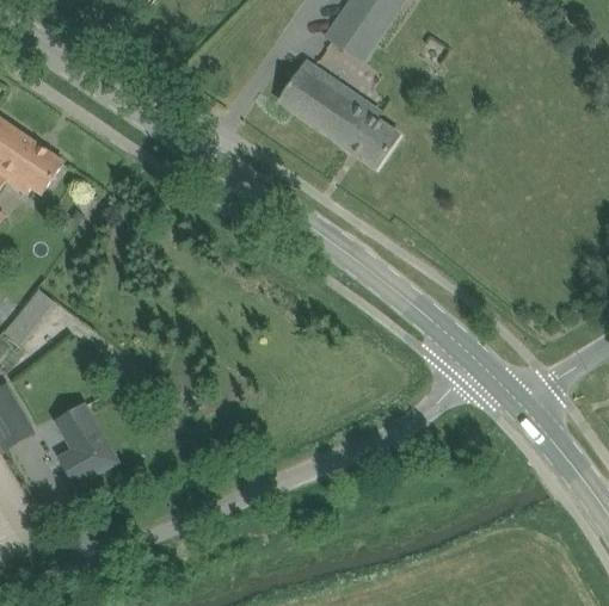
[(346,0),(324,33),(343,47),(362,20),(381,35),(404,0),(346,0)]
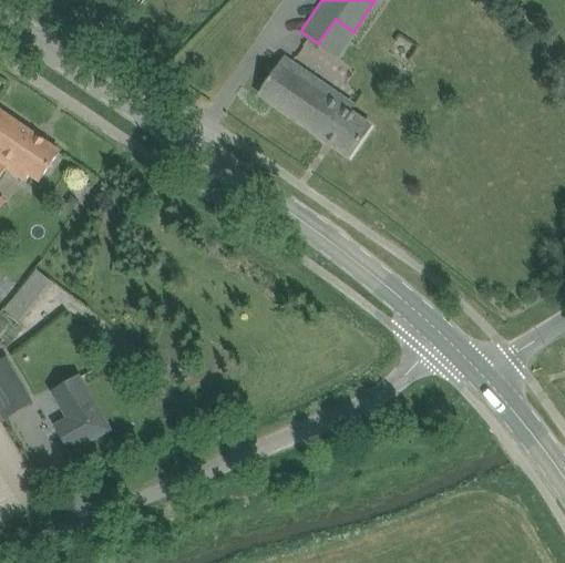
[(283,54),(270,72),(258,91),(348,152),(361,134),(369,122),(347,108),(351,100),(283,54)]
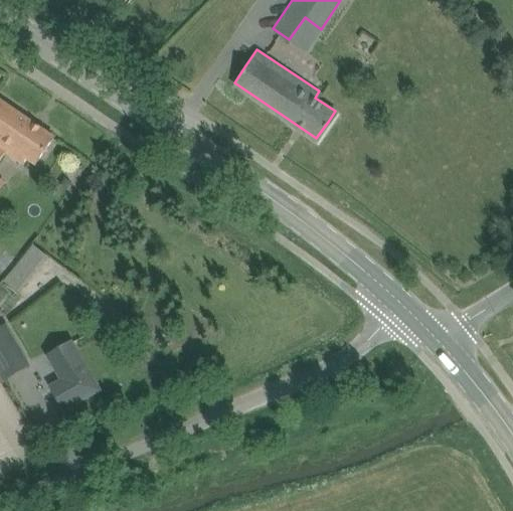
[(0,152),(3,148),(11,154),(14,149),(32,163),(41,151),(52,134),(0,98),(0,184),(3,180),(4,179),(0,176),(0,152)]
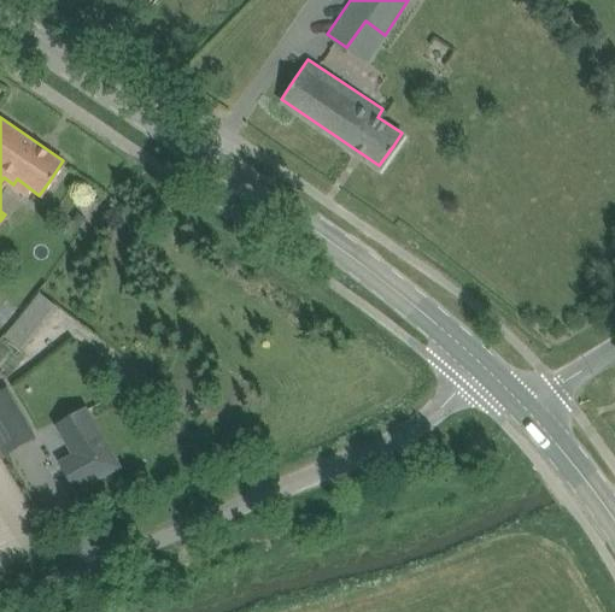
[(39,289),(21,312),(37,325),(48,313),(56,304),(39,289)]
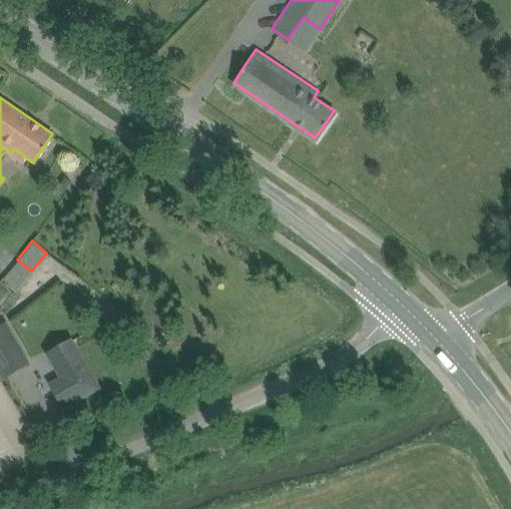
[(89,311),(95,322),(103,318),(97,306),(89,311)]
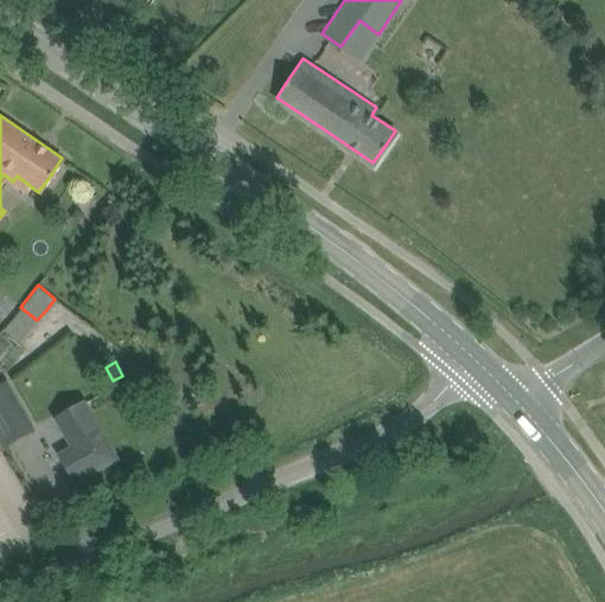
[(5,378),(0,380),(0,442),(2,447),(5,446),(0,437),(0,420),(21,408),(5,378)]
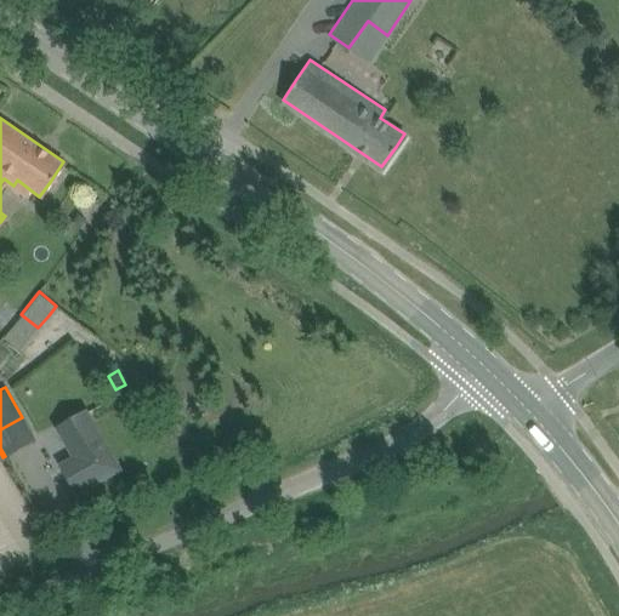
[(73,491),(118,466),(106,445),(84,408),(56,423),(73,455),(57,463),(73,491)]
